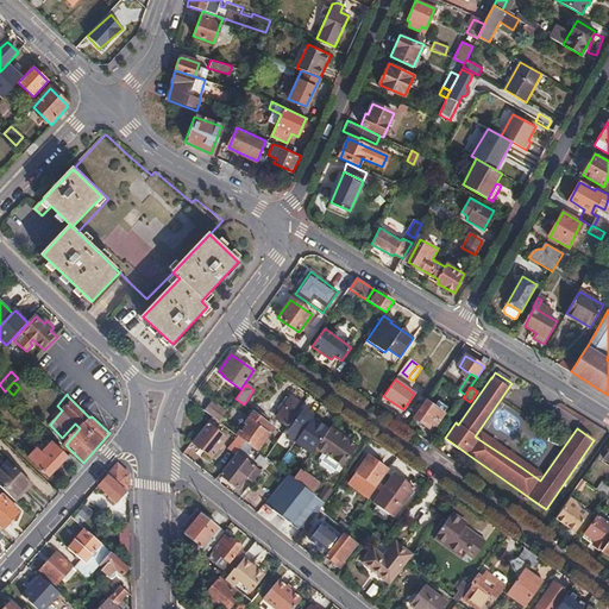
[(287,427),(302,406),(290,397),(277,416),(278,420),(287,427)]
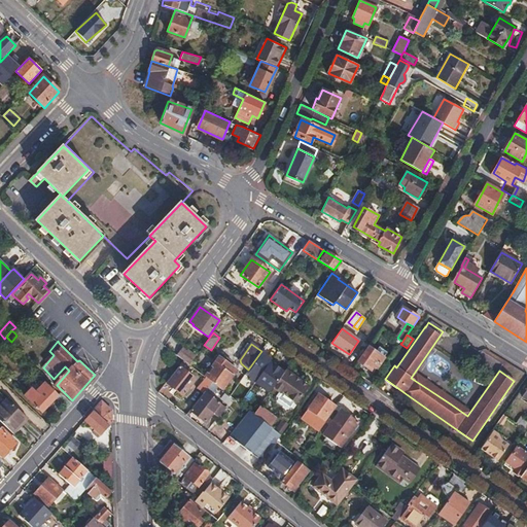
[(377,345),(373,350),(383,358),(387,352),(377,345)]
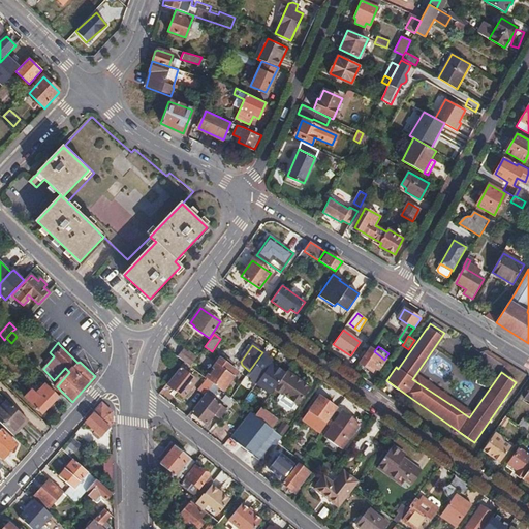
[(178,355),(191,366),(196,358),(184,348),(178,355)]
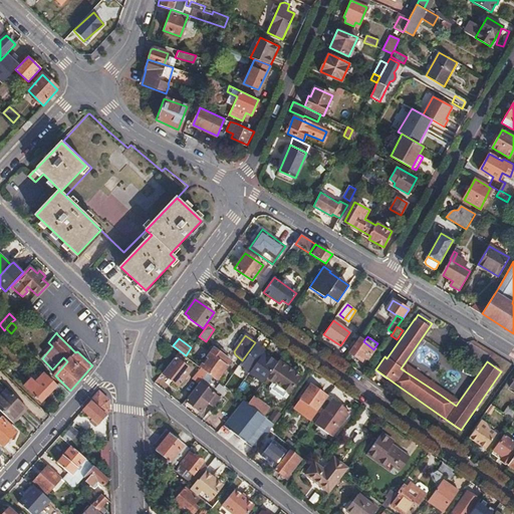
[(373,349),(363,341),(360,339),(349,353),(361,361),(364,357),(366,359),(373,349)]
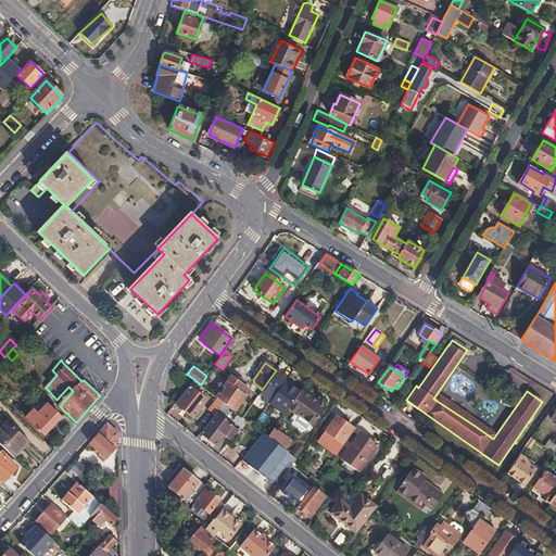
[(277,374),(260,396),(263,399),(261,401),(266,405),(285,379),(277,374)]
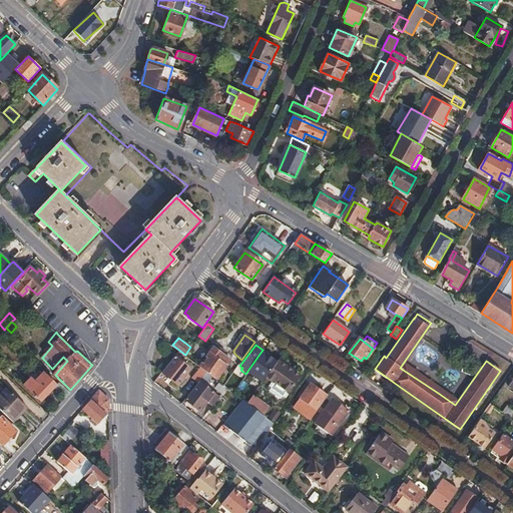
[(205,364),(201,369),(206,372),(211,377),(216,380),(229,361),(213,349),(203,362),(205,364)]
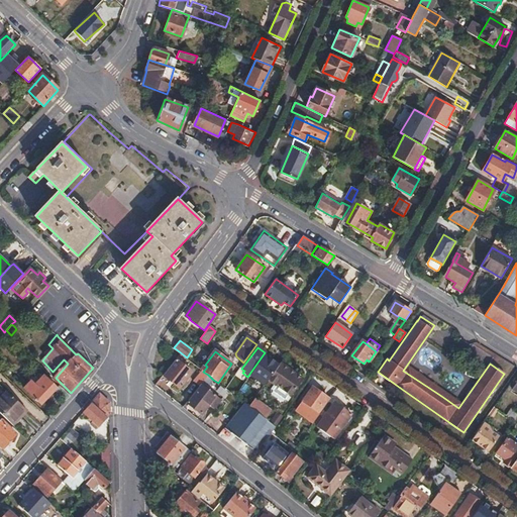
[(265,354),(249,376),(264,386),(268,381),(279,365),(265,354)]
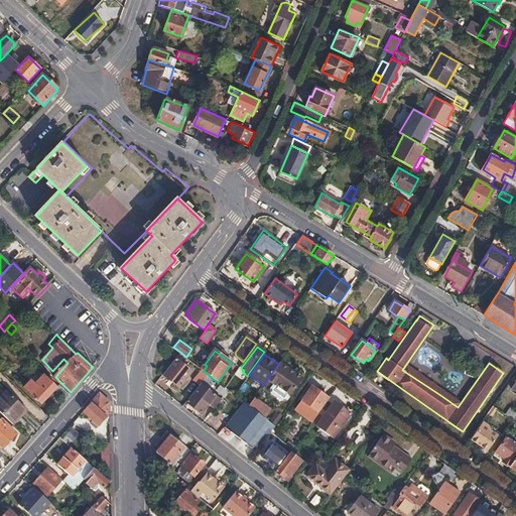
[(236,356),(231,363),(239,368),(243,362),(236,356)]
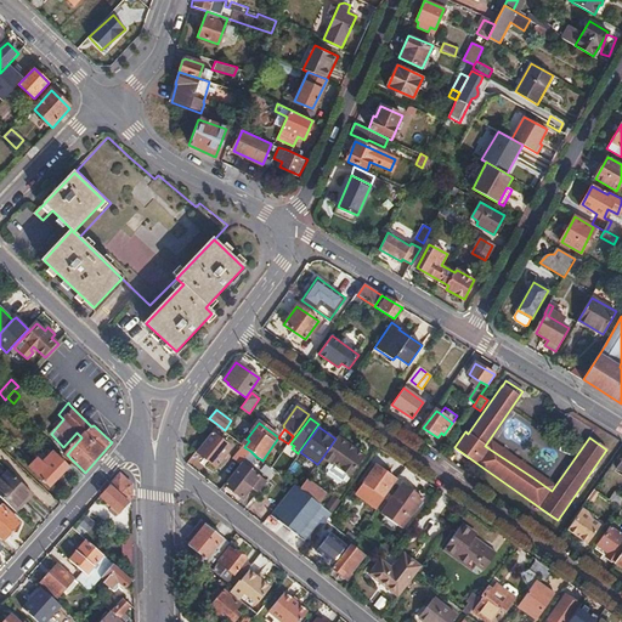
[(210,433),(196,452),(214,467),(230,447),(210,433)]
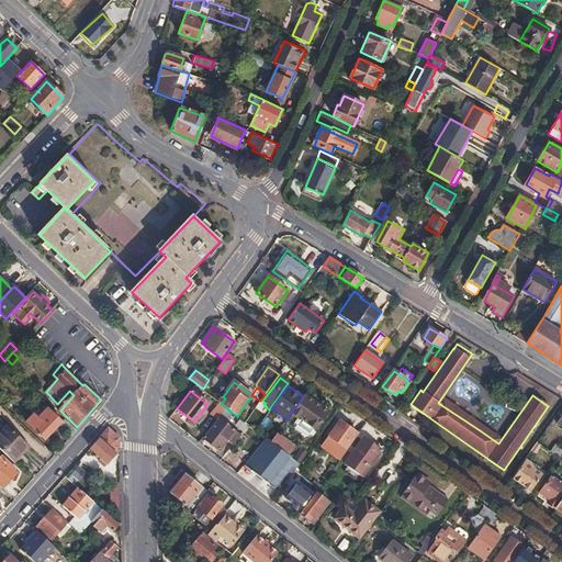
[(303,396),(291,414),(301,420),(296,426),(311,436),(328,412),(305,394),(303,396)]
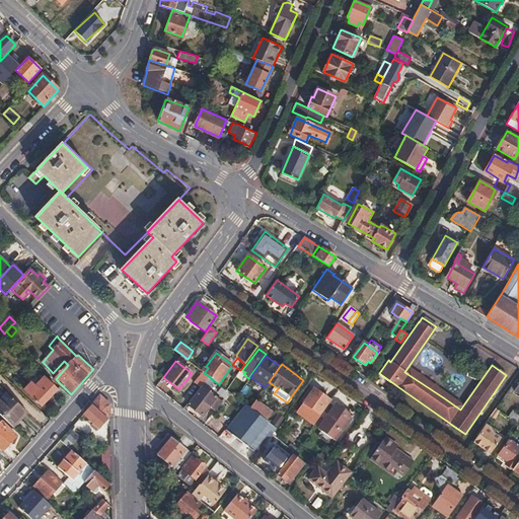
[(194,382),(201,387),(201,386),(209,376),(204,373),(202,371),(194,382)]
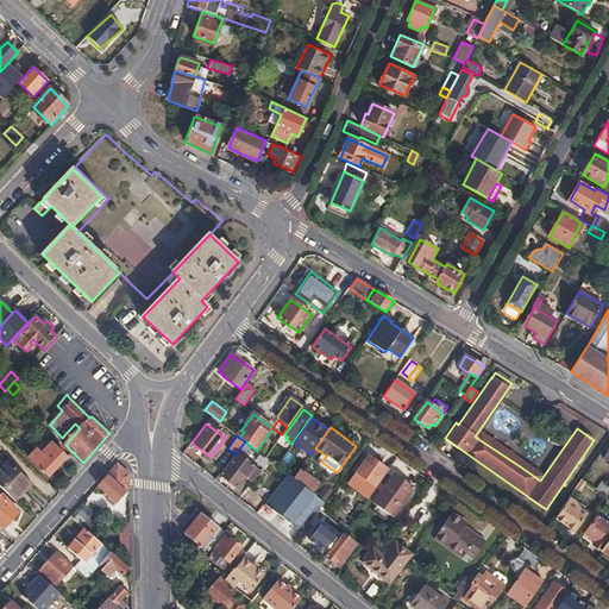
[(236,453),(243,458),(251,447),(245,441),(236,453)]
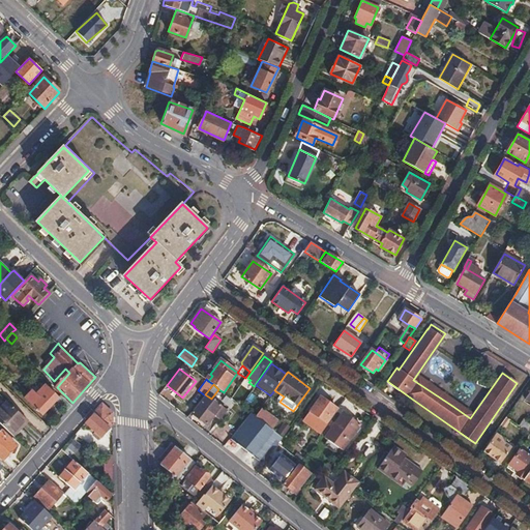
[(33,391),(26,399),(42,415),(58,399),(45,386),(36,394),(33,391)]
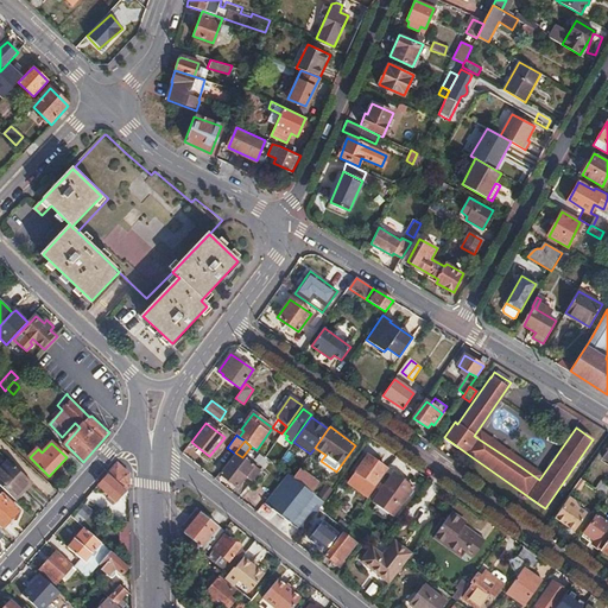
[(235,454),(220,474),(236,487),(242,480),(249,485),(259,472),(242,457),(235,453),(235,454)]
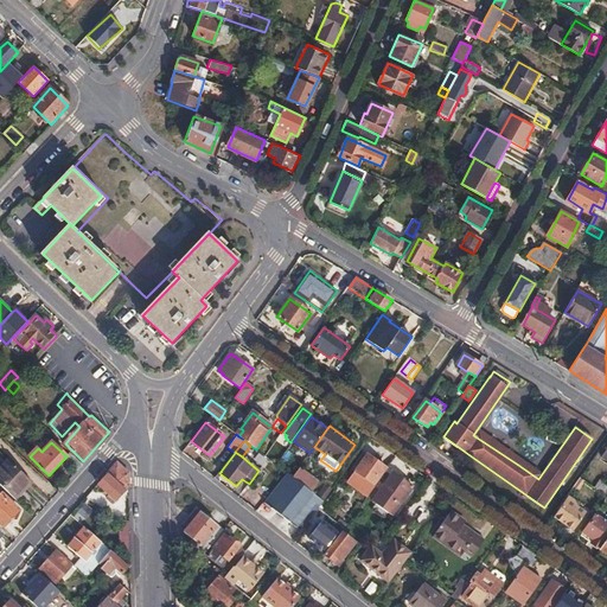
[(350,480),(370,494),(375,487),(375,486),(385,468),(366,455),(350,480)]
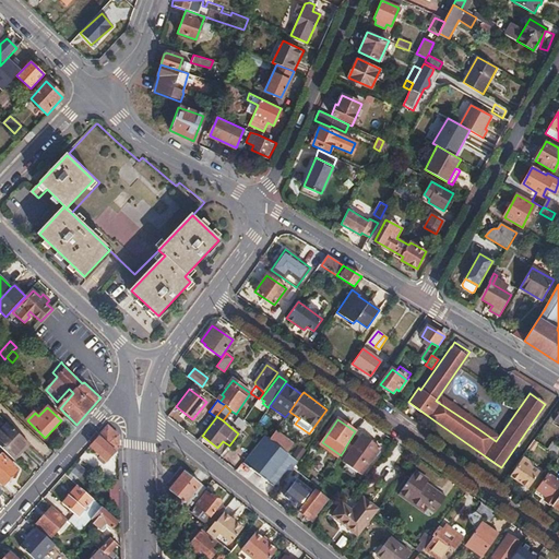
[(8,423),(0,430),(0,445),(6,451),(11,458),(21,448),(23,449),(28,443),(8,423)]
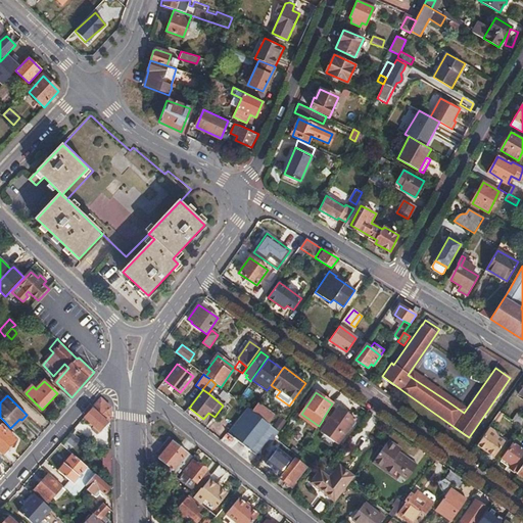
[(99,398),(84,416),(93,424),(99,430),(110,418),(109,408),(99,398)]
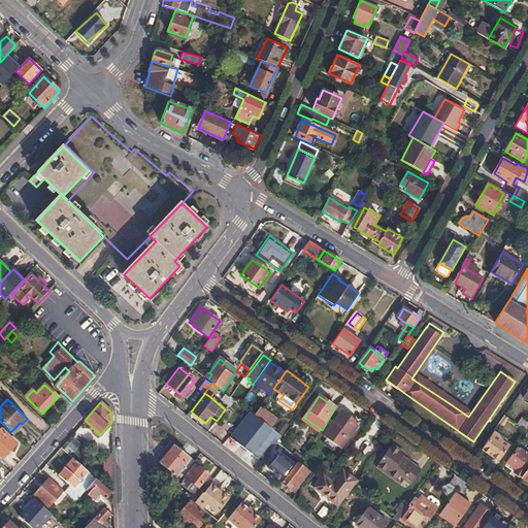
[(260,406),(254,415),(271,427),(277,419),(260,406)]
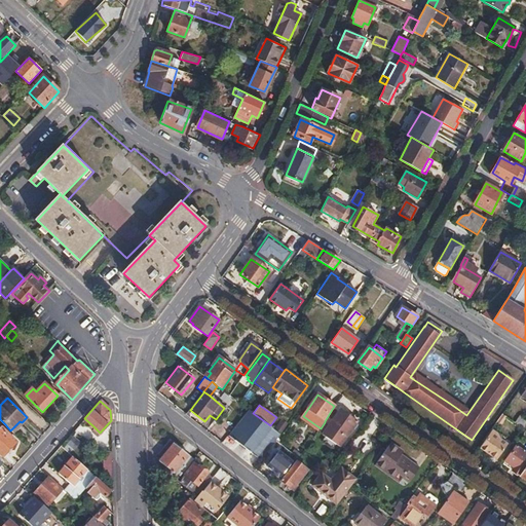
[(340,409),(322,434),(340,446),(358,421),(340,409)]
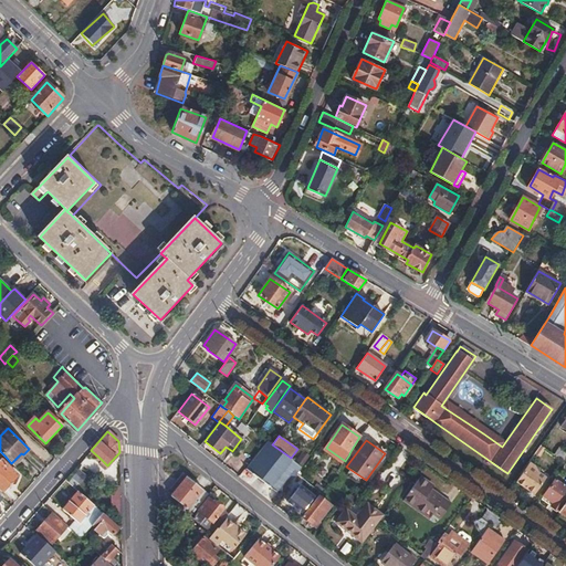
[(268,441),(245,469),(258,479),(276,492),(294,470),(297,473),(302,467),(291,458),(272,444),(268,441)]
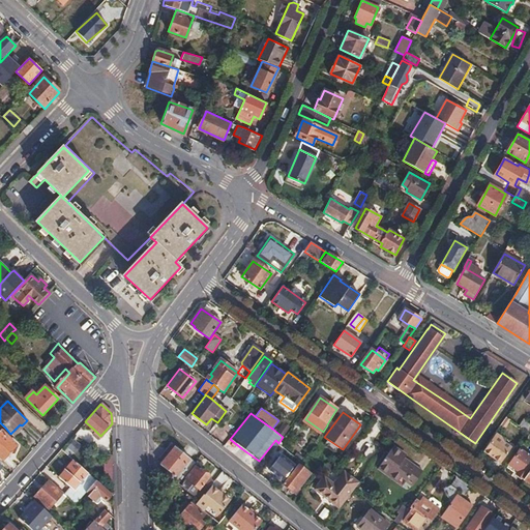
[(20,424),(10,434),(12,436),(22,425),(20,424)]
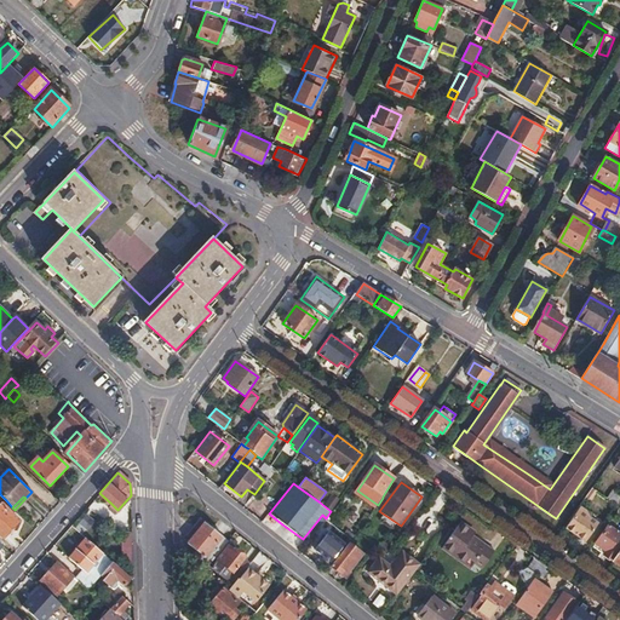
[(118,510),(110,503),(108,505),(115,512),(118,510)]
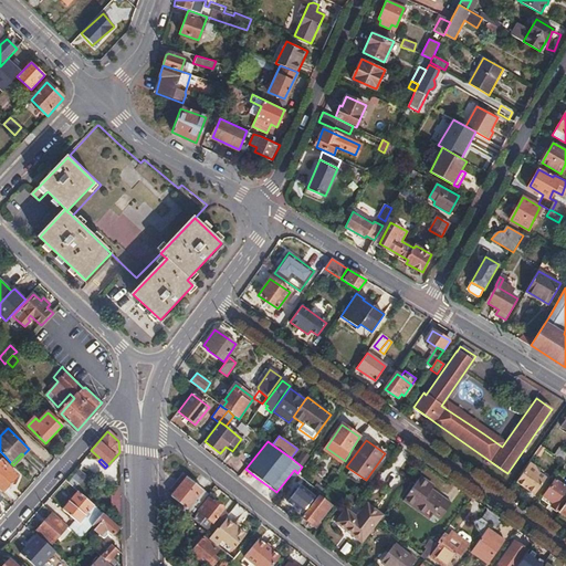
[(2,461),(0,463),(0,489),(2,492),(18,475),(2,461)]
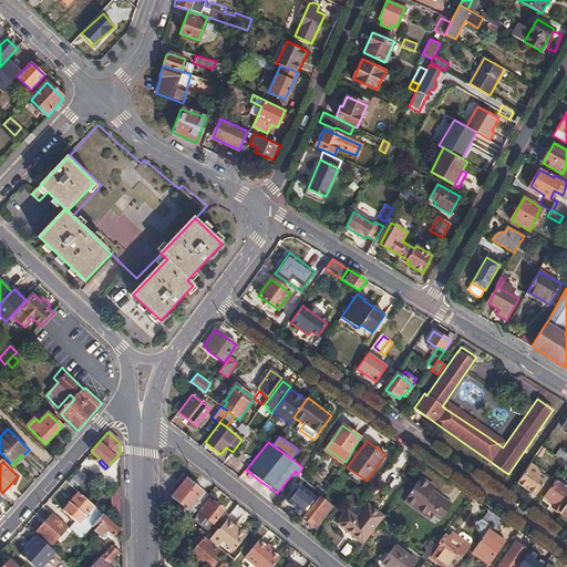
[(298,474),(298,475),(303,480),(313,467),(306,463),(302,467),(298,474)]
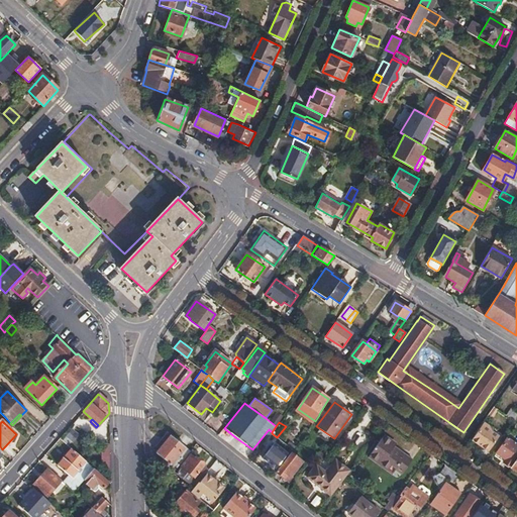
[(482,426),(472,441),(488,452),(495,443),(499,437),(492,432),(489,427),(484,423),(482,426)]
